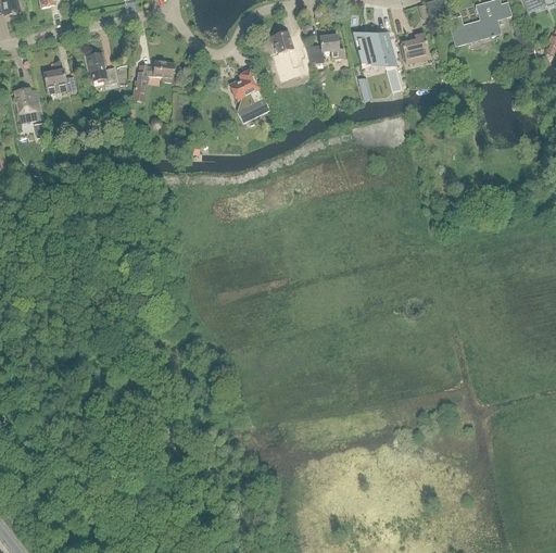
[(0,0),(1,3),(2,3),(4,14),(19,11),(16,0),(0,0)]
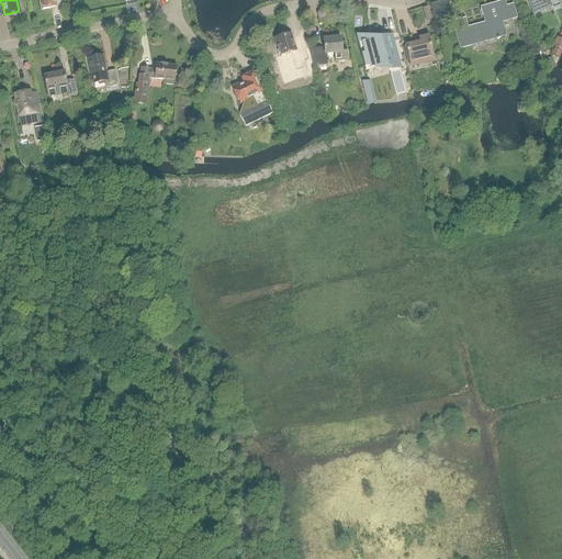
[(465,15),(453,19),(458,33),(459,32),(463,45),(472,42),(471,38),(485,34),(486,38),(497,35),(497,36),(501,35),(499,34),(504,33),(501,23),(504,22),(503,19),(517,14),(514,1),(506,3),(505,0),(497,0),(485,3),(485,6),(481,7),(483,12),(484,11),(486,20),(468,24),(465,15)]
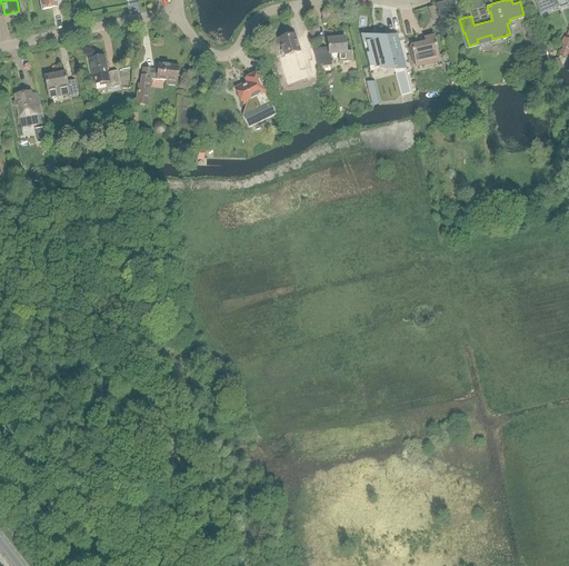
[(537,0),(541,11),(559,5),(557,0),(537,0)]
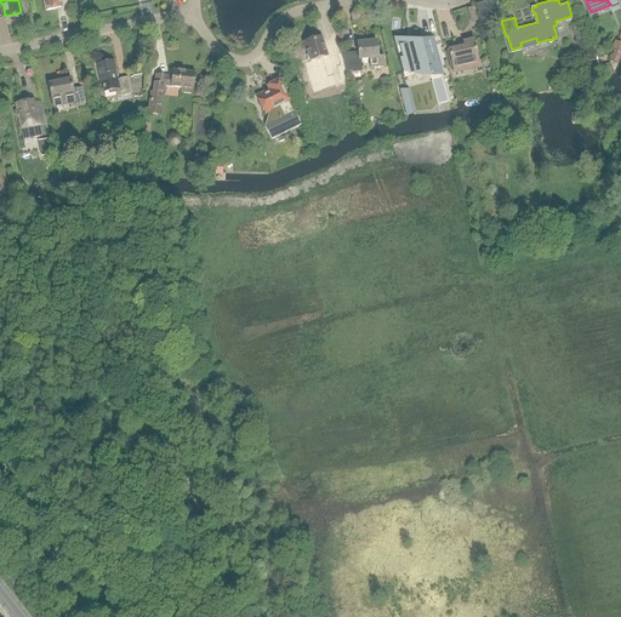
[(477,11),(484,10),(483,1),(465,4),(467,18),(478,17),(477,11)]
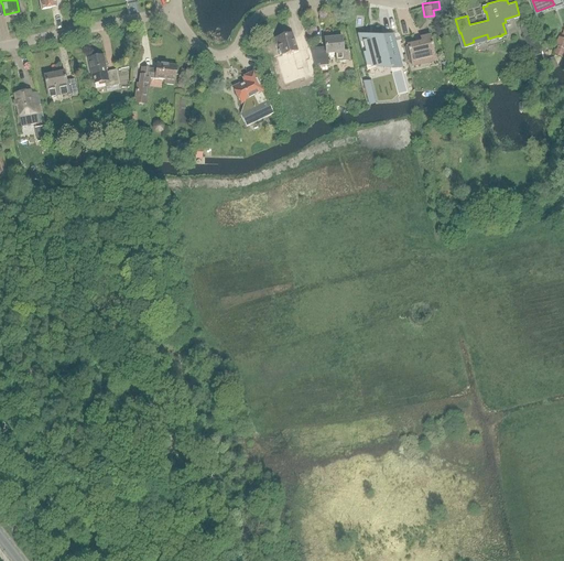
[(563,25),(561,34),(560,34),(559,34),(554,42),(556,43),(553,51),(562,55),(563,49),(563,25)]
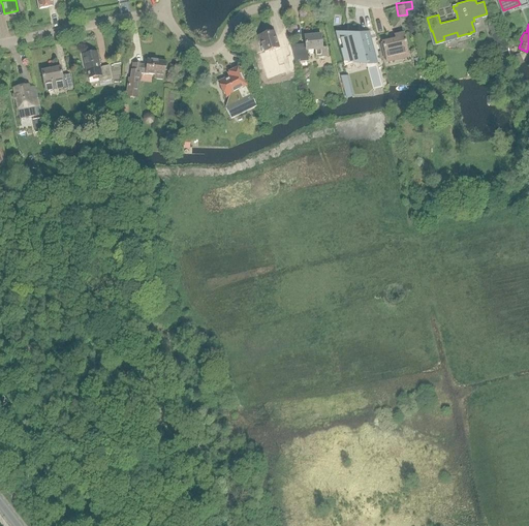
[(274,28),(258,33),(263,50),(269,49),(270,53),(273,52),(275,58),(283,55),(286,62),(288,62),(294,60),(290,42),(285,44),(285,43),(279,45),(274,28)]
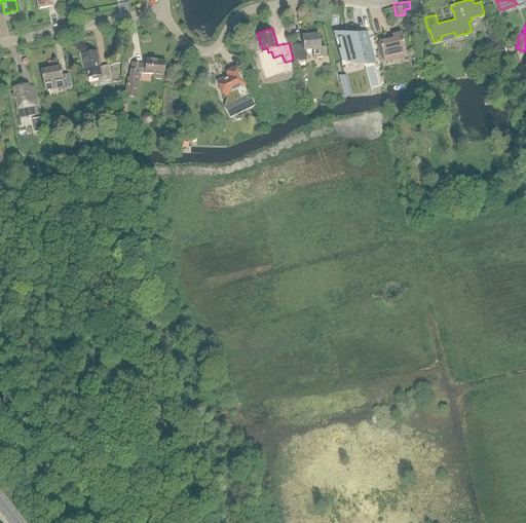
[(496,29),(488,32),(496,51),(504,47),(496,29)]
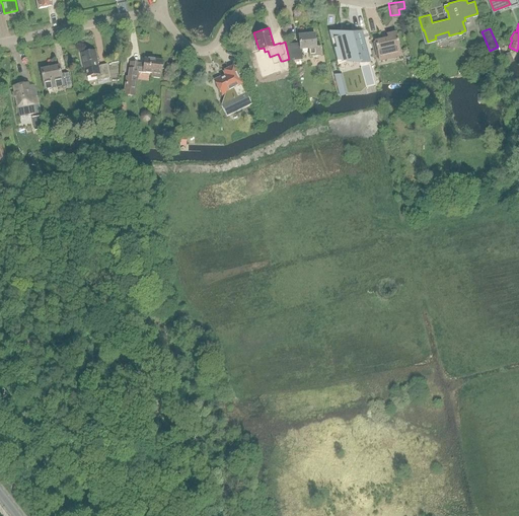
[(345,60),(358,57),(359,61),(370,58),(363,29),(341,35),(340,31),(329,30),(338,62),(345,60)]
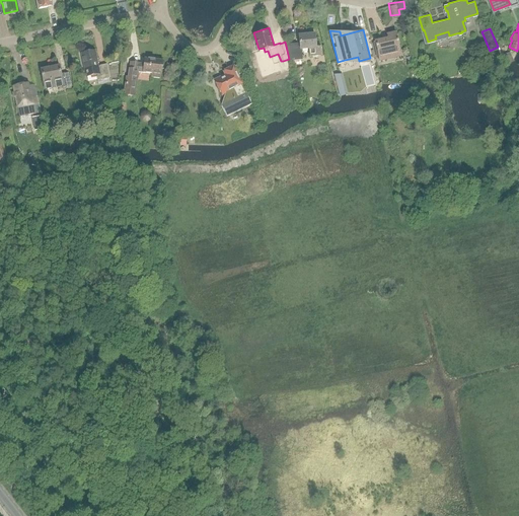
[(386,57),(385,52),(399,48),(395,30),(387,32),(387,37),(375,40),(375,42),(379,59),(386,57)]
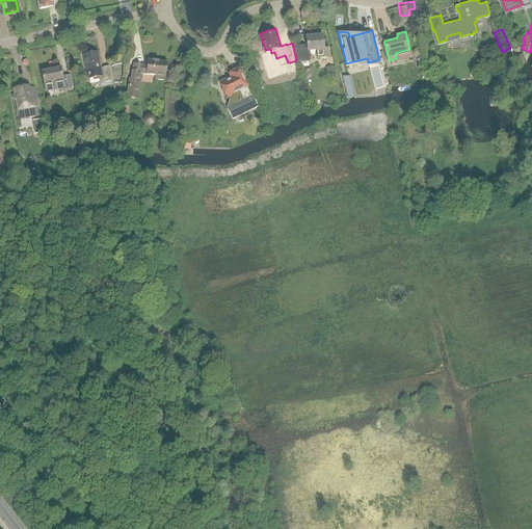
[(328,46),(323,47),(322,32),(306,34),(307,43),(293,44),(296,60),(310,59),(309,48),(316,48),(317,56),(329,55),(328,46)]
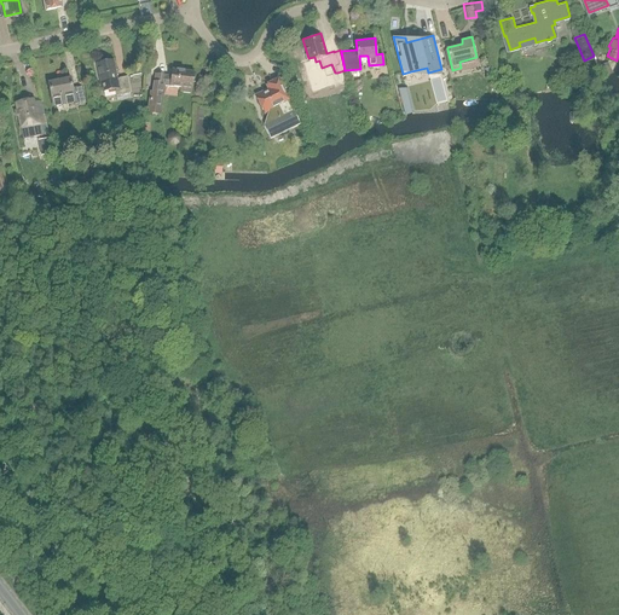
[(116,93),(131,90),(127,75),(116,76),(113,57),(97,61),(103,90),(115,87),(116,93)]
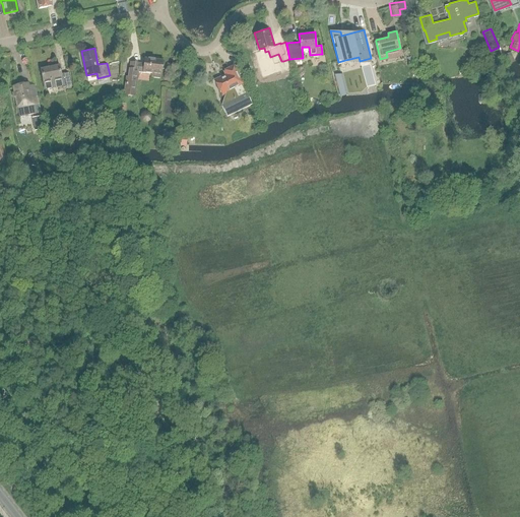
[(135,94),(137,76),(138,69),(152,71),(151,74),(152,74),(152,75),(159,76),(159,75),(160,75),(163,58),(144,56),(144,62),(130,60),(128,75),(126,75),(123,92),(135,94)]
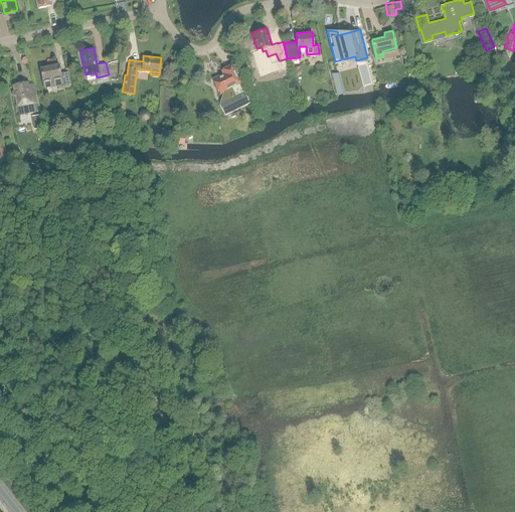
[(62,84),(70,82),(67,69),(60,71),(58,62),(40,66),(44,86),(61,82),(62,84)]
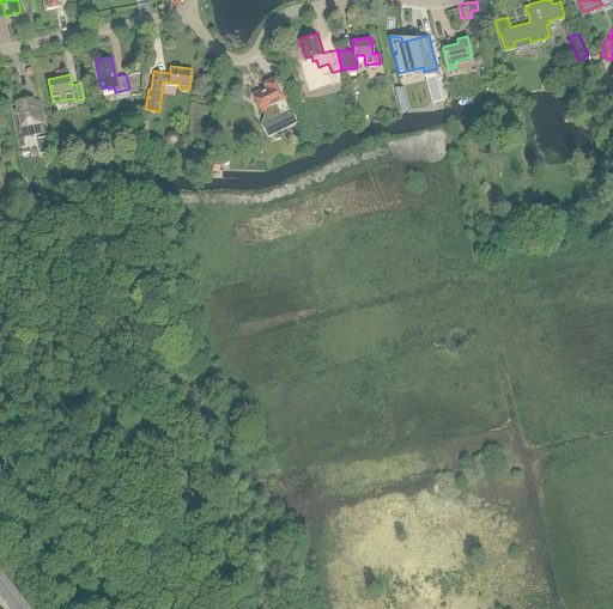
[(278,127),(296,119),(275,75),(265,81),(266,86),(253,92),(261,109),(274,103),(279,113),(272,116),(278,127)]
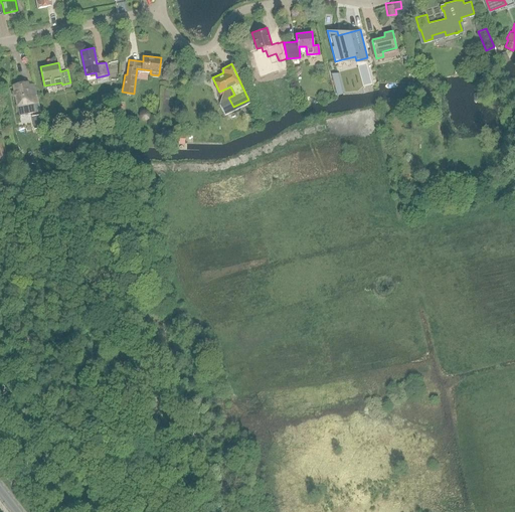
[(19,114),(33,111),(40,110),(37,95),(31,96),(28,80),(13,83),(19,114)]
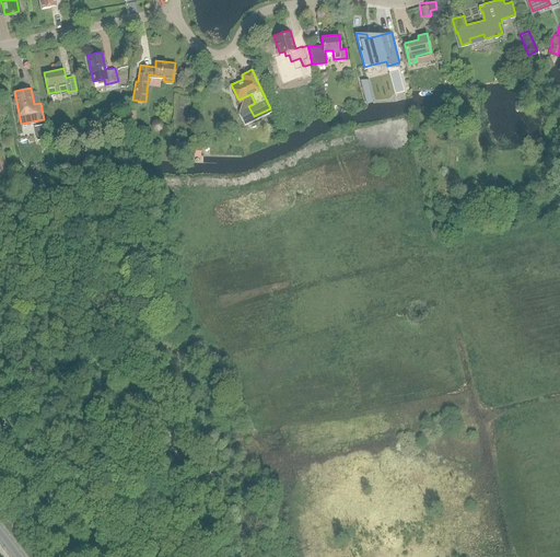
[(34,123),(37,137),(46,135),(44,122),(34,123)]
